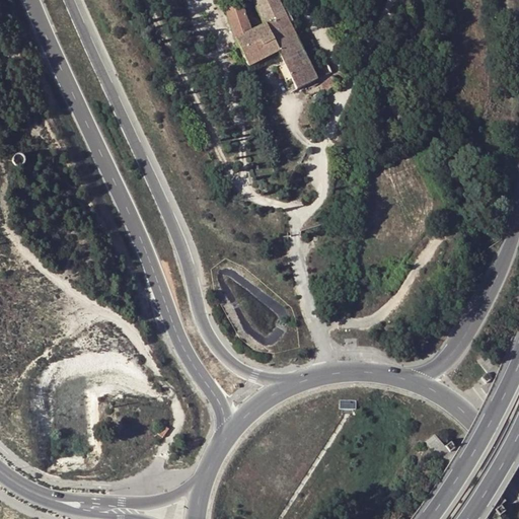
[(188,0),(194,16),(219,8),(216,0),(188,0)]
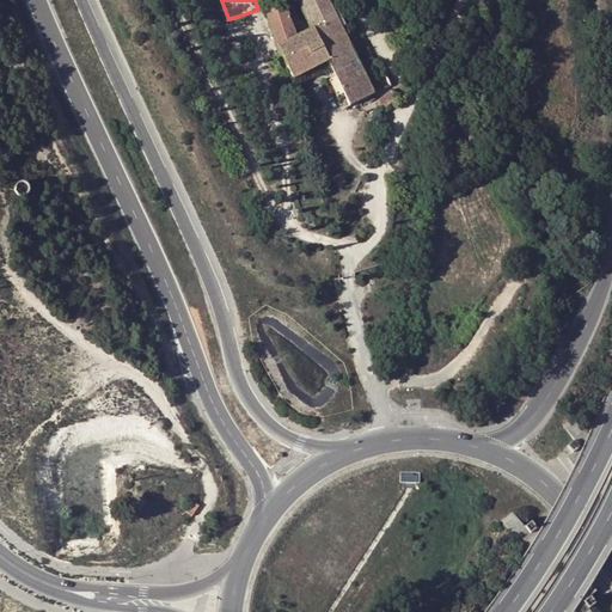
[(337,6),(334,8),(329,0),(298,0),(312,29),(295,37),(277,46),(292,78),(328,61),(335,77),(329,79),(343,109),(389,84),(384,73),(368,81),(366,74),(383,65),(378,55),(360,63),(337,17),(341,14),(337,6)]
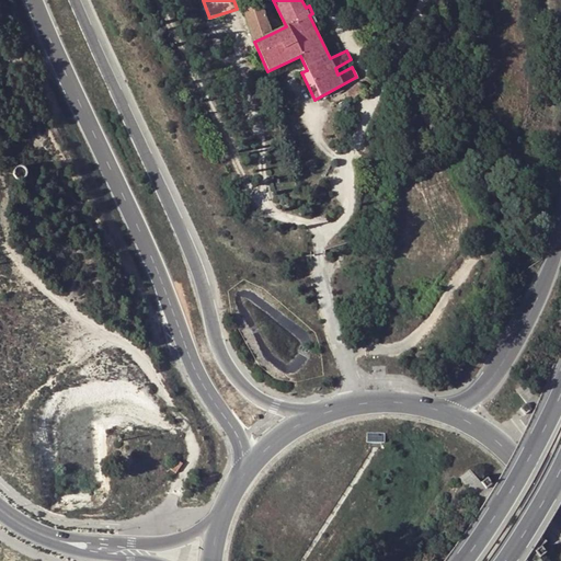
[(271,34),(261,4),(243,10),(254,42),(271,34)]
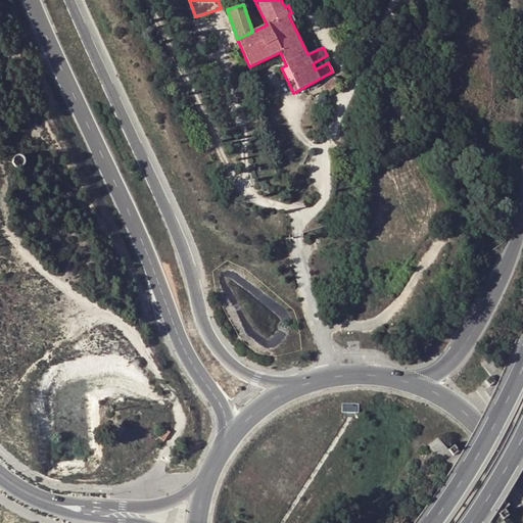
[(326,94),(339,83),(335,76),(322,87),(326,94)]
